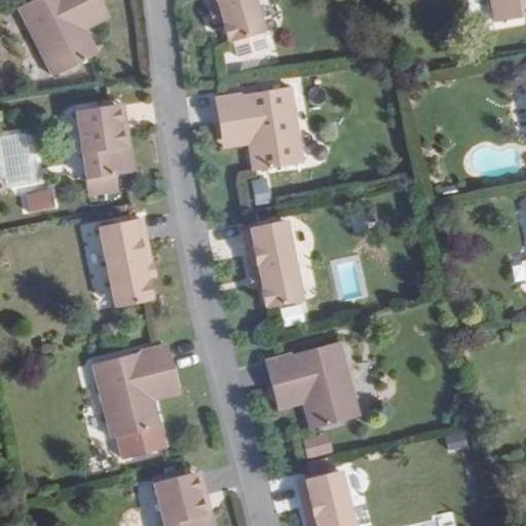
[(33,0),(19,8),(53,76),(90,58),(97,54),(84,29),(75,11),(96,0),(33,0)]
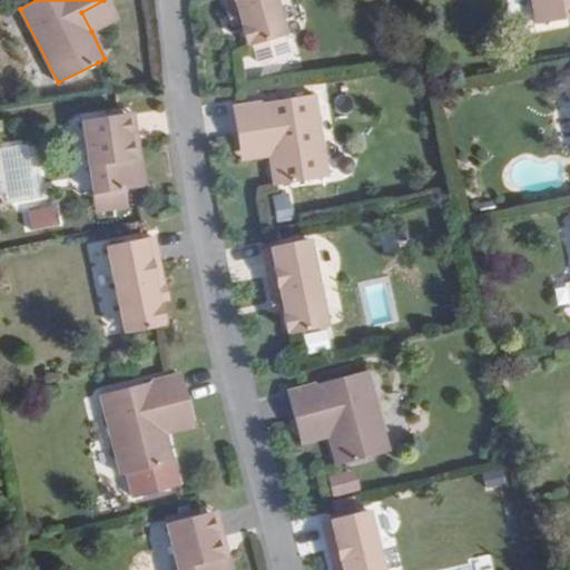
[(117,19),(107,0),(104,0),(81,12),(91,31),(117,19)]
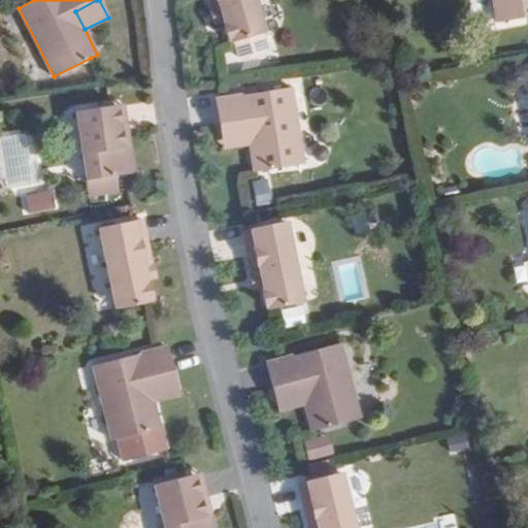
[(209,0),(216,23),(225,20),(218,0),(209,0)]
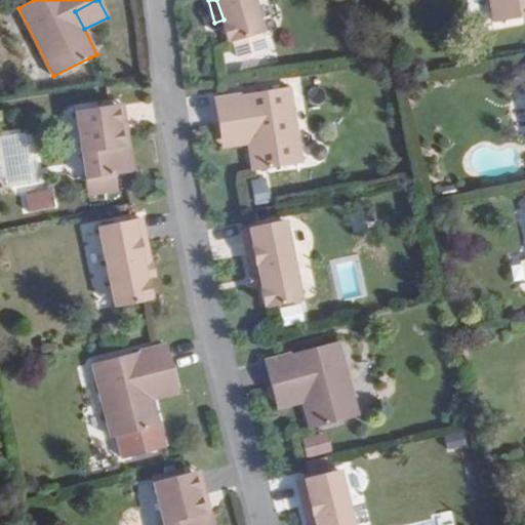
[(252,0),(216,0),(224,19),(225,25),(223,26),(227,39),(229,39),(230,42),(233,41),(263,32),(252,0)]
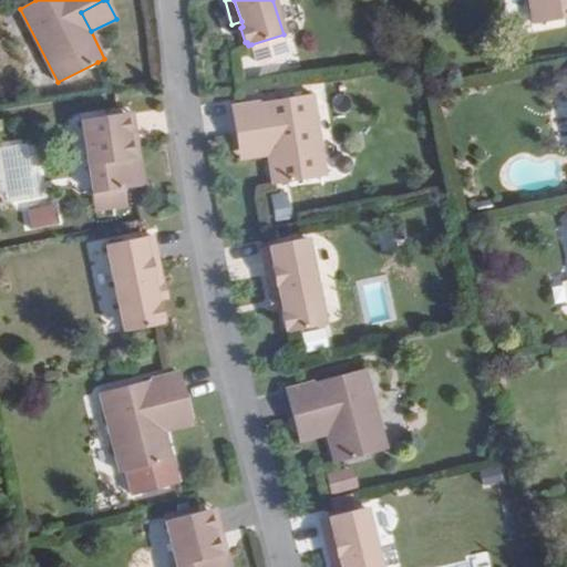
[(566,0),(529,0),(534,24),(566,18),(566,0)]
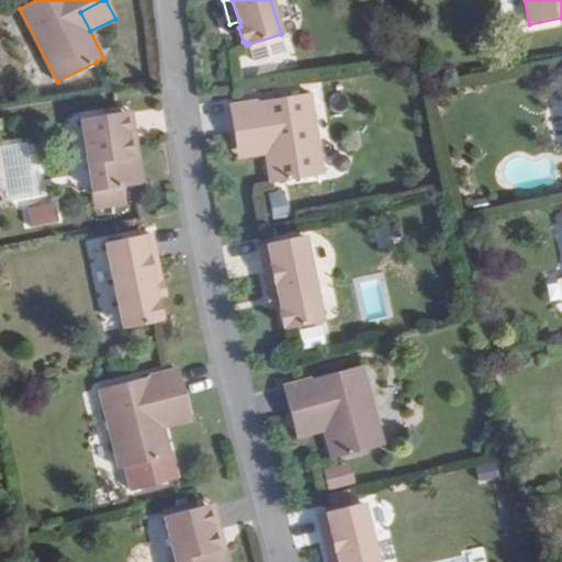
[(285,51),(281,34),(249,44),(255,60),(261,64),(282,57),(285,51)]
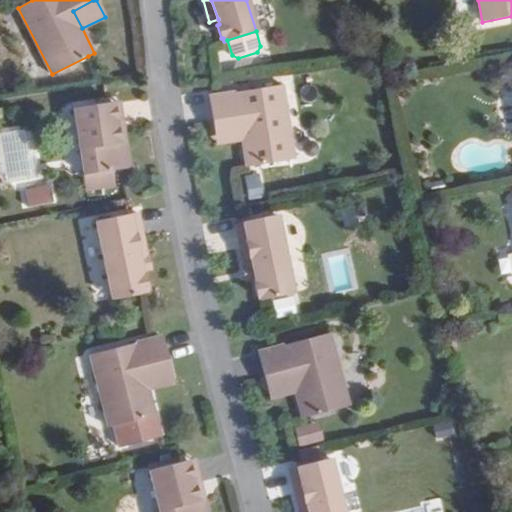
[(282,85),(216,96),(209,97),(214,124),(240,120),(243,140),(247,166),(294,159),(282,85)]
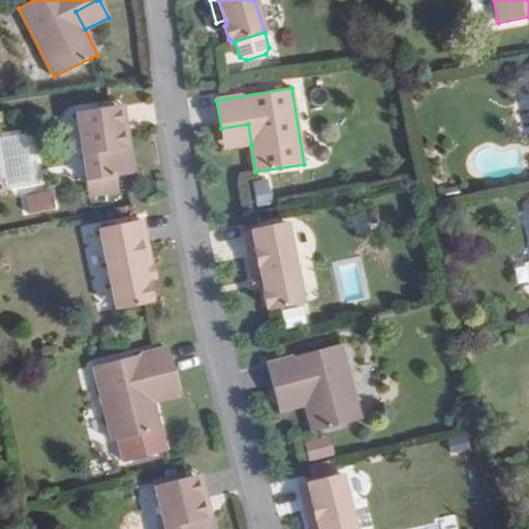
[(117,105),(123,148),(130,147),(123,104),(117,105)]
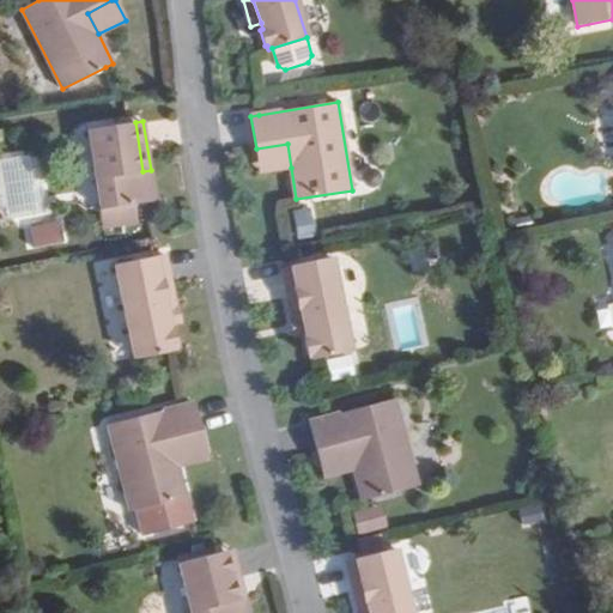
[(87,129),(101,210),(111,207),(115,226),(138,223),(135,204),(155,201),(151,170),(143,171),(135,122),(127,123),(87,129)]
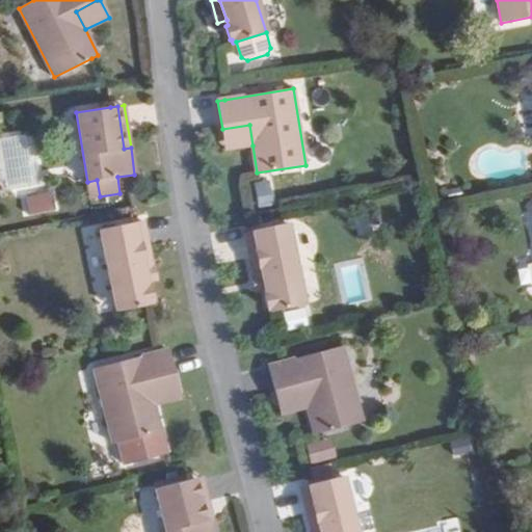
[(253,145),(249,125),(222,129),(225,149),(253,145)]
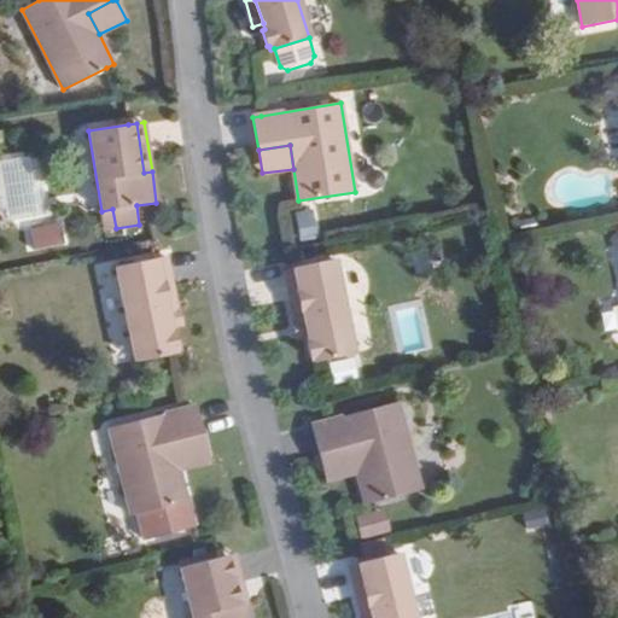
[(116,228),(112,209),(101,211),(104,229),(116,228)]
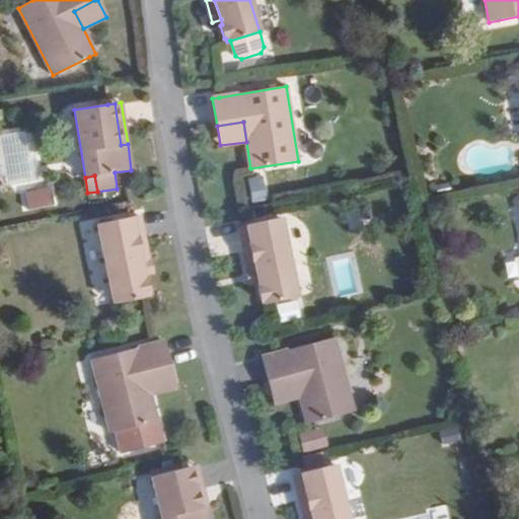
[(51,189),(25,193),(29,211),(55,206),(51,189)]
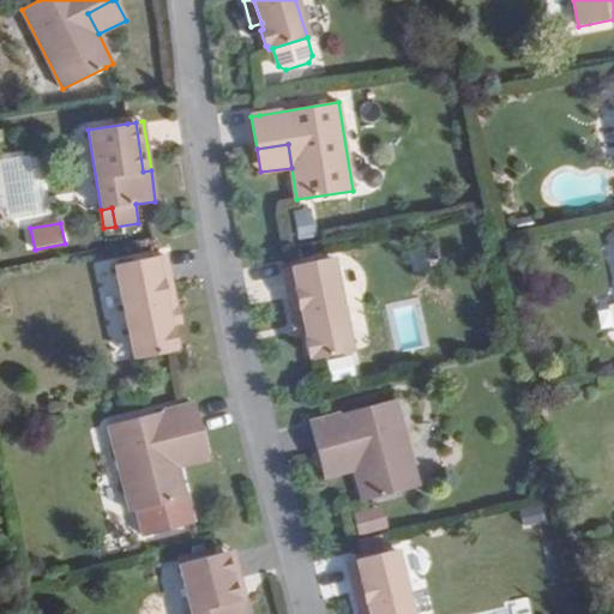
[(164,256),(156,257),(115,265),(134,360),(174,351),(173,347),(175,347),(172,330),(170,331),(168,325),(162,289),(172,287),(164,256)]
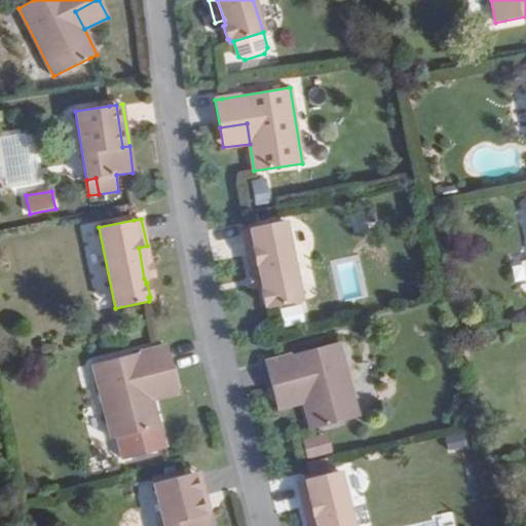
[(285,221),(249,228),(242,230),(248,257),(256,255),(262,286),(263,291),(262,291),(264,305),(266,305),(267,308),(301,301),(285,221)]
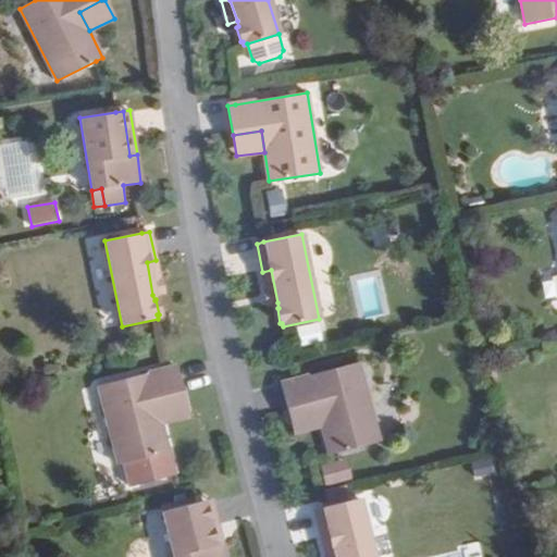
[(156,260),(147,262),(152,295),(161,293),(156,260)]
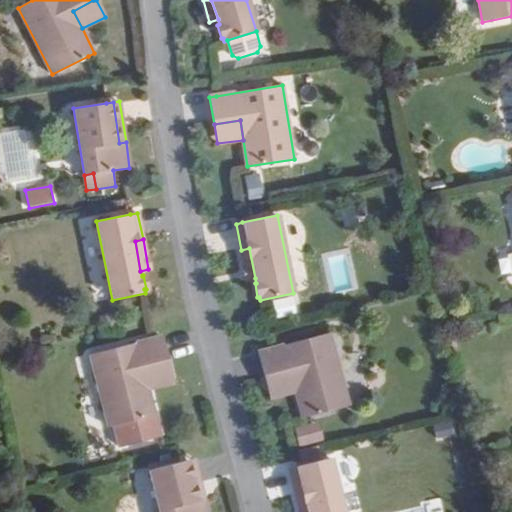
[(241,250),(247,280),(255,278),(249,248),(241,250)]
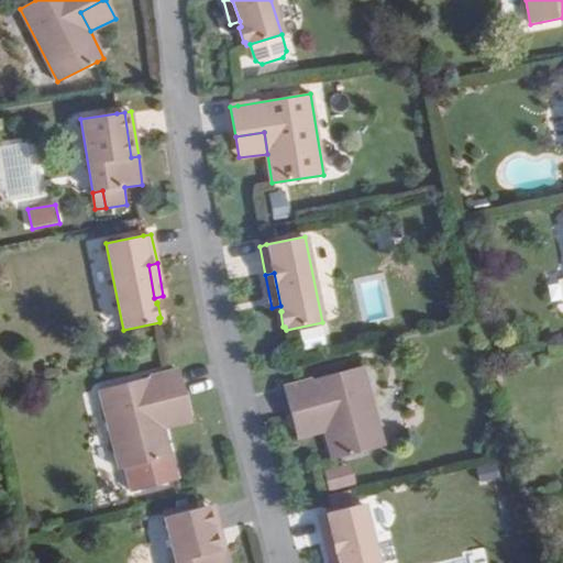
[(307,330),(308,349),(328,348),(327,329),(307,330)]
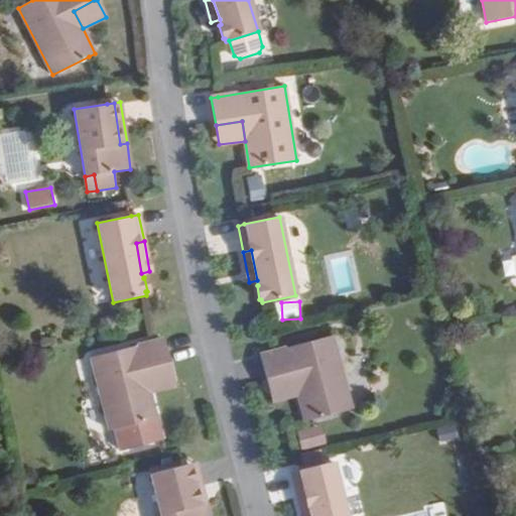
[(333,336),(274,352),(261,355),(268,381),(294,375),(299,394),(306,421),(353,409),(333,336)]
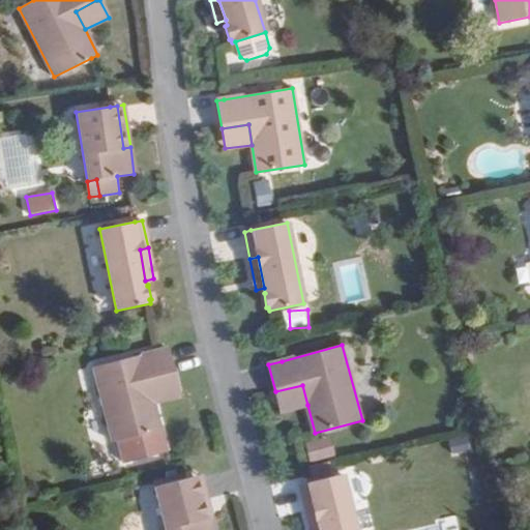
[(169,348),(162,349),(95,366),(114,442),(119,440),(125,462),(167,451),(162,430),(154,402),(149,382),(175,375),(169,348)]
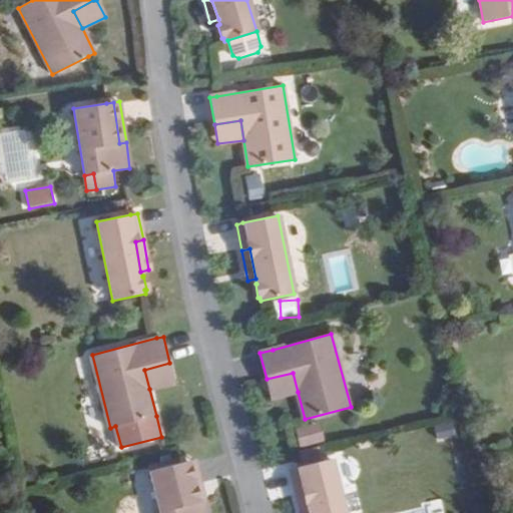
[(169,363),(144,370),(149,389),(174,383),(169,363)]
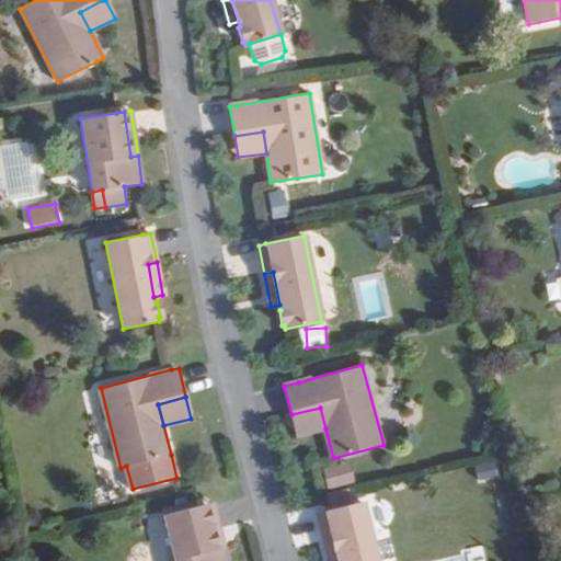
[(298,436),(325,428),(320,408),(292,414),(298,436)]
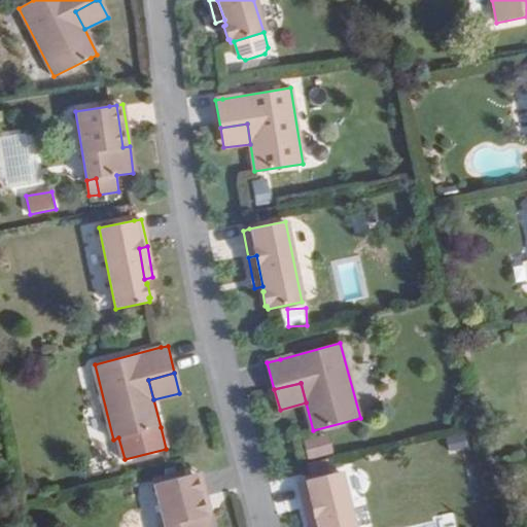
[(328,435),(320,437),(324,455),(334,453),(328,435)]
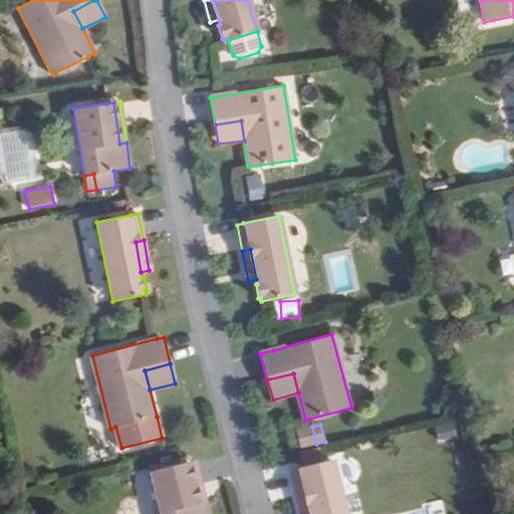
[(312,427),(297,431),(301,448),(316,444),(312,427)]
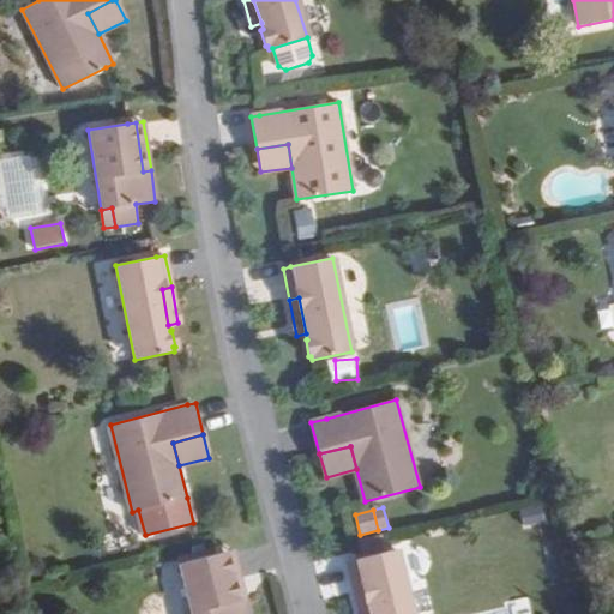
[(413,613),(397,549),(356,560),(348,561),(356,594),(366,590),(371,613),(413,613)]
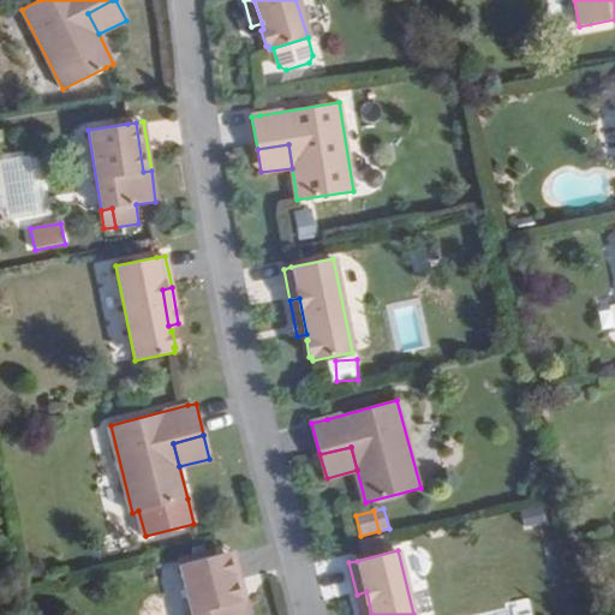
[(239,601),(246,599),(234,551),(226,553),(239,601)]
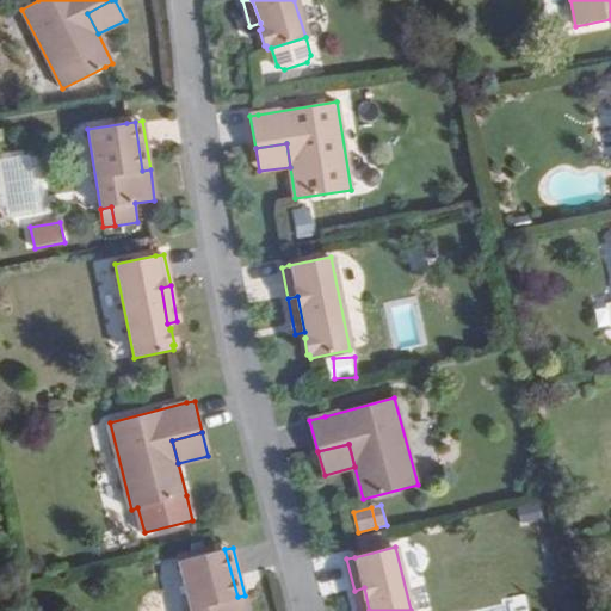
[(224,549),(217,550),(179,561),(191,610),(248,610),(245,596),(238,597),(224,549)]
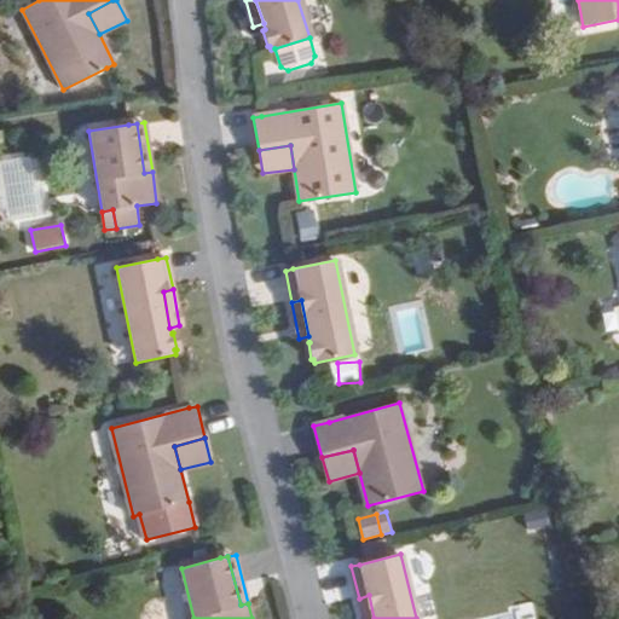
[(374,618),(369,595),(359,599),(363,618),(374,618)]
